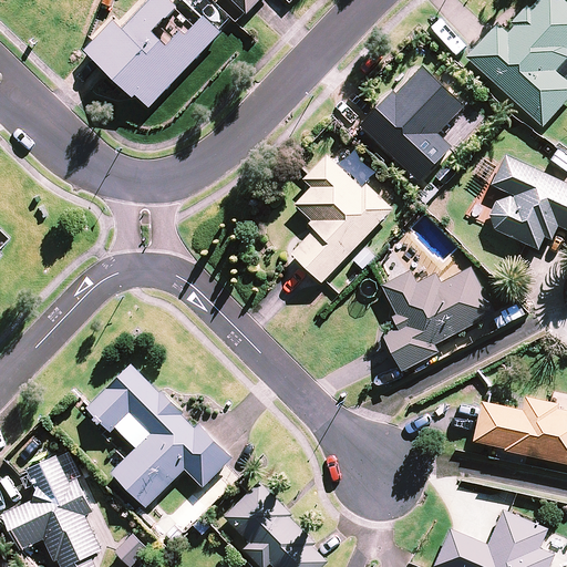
[(154,32),(176,9),(167,0),(148,0),(121,29),(113,22),(85,51),(146,110),(220,33),(204,18),(195,27),(187,35),(183,31),(168,47),(154,32)]
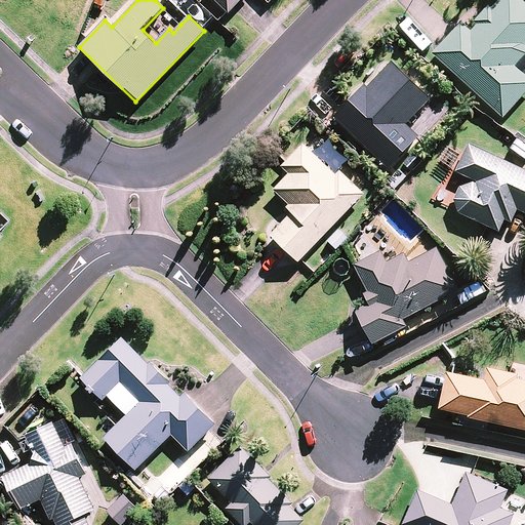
[(214,0),(229,12),(240,0),(214,0)]
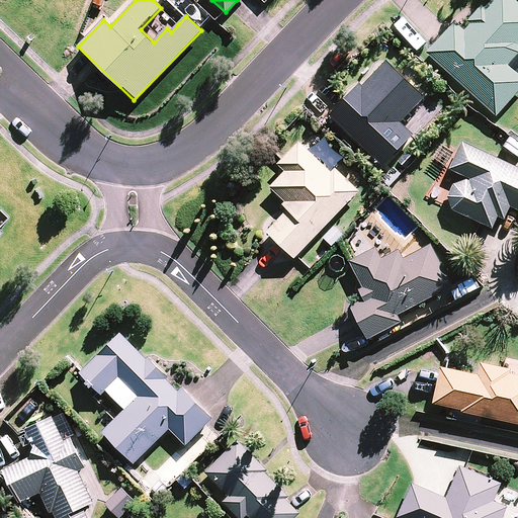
[(517,1),(516,0),(491,0),(486,6),(483,3),(466,21),(469,24),(464,29),(455,21),(427,53),(497,116),(517,92),(517,73),(509,65),(517,54),(517,1)]
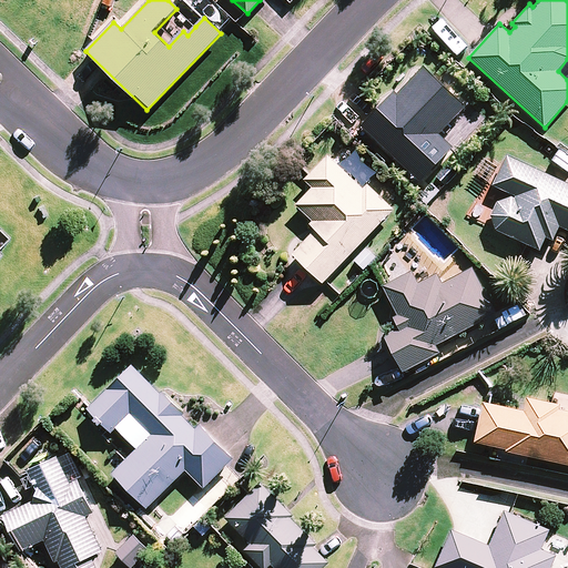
[(465,107),(422,66),(363,125),(421,182),(454,148),(438,133),(465,107)]
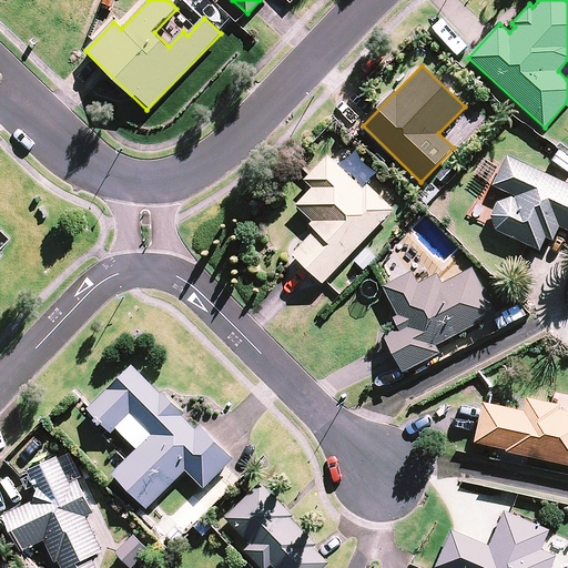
[(292,254),(323,284),(394,210),(367,184),(363,189),(328,154),(304,180),(312,188),(295,205),(312,221),(308,224),(315,231),(292,254)]
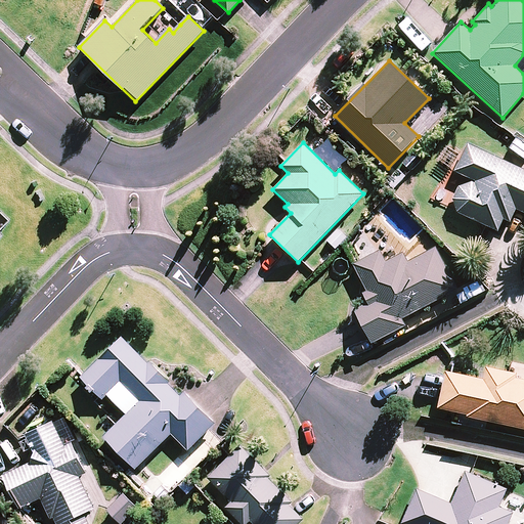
[(454,199),(457,212),(497,230),(504,218),(510,221),(516,209),(523,212),(523,170),(468,144),(455,171),(473,179),(471,183),(460,186),(454,199)]
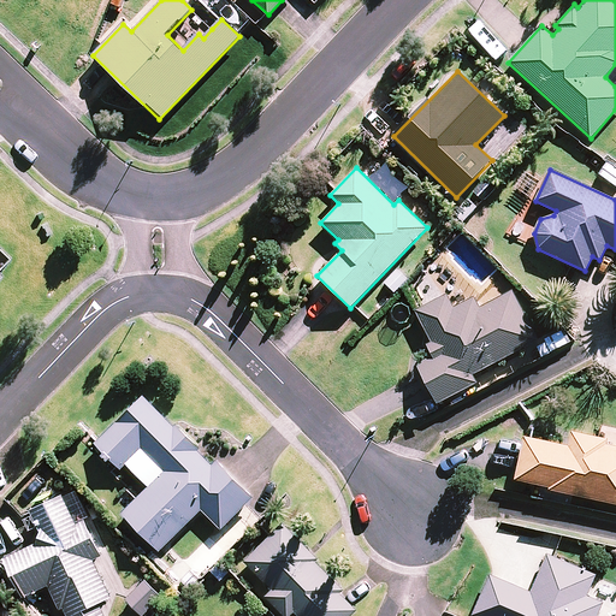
[(415,311),(432,341),(426,343),(433,355),(418,365),(438,403),(478,381),(474,375),(539,341),(513,290),(480,307),(474,296),(454,307),(446,294),(415,311)]
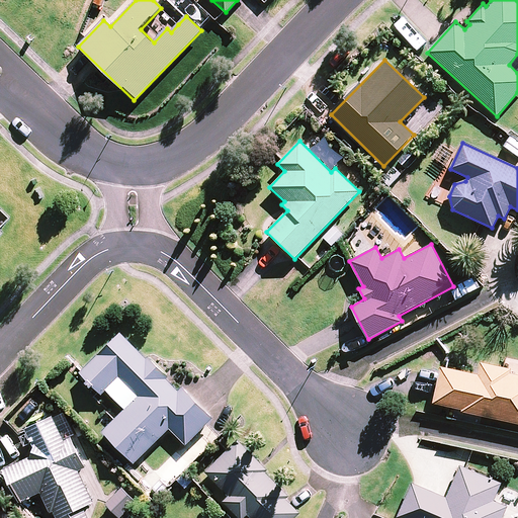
[(146,359),(120,333),(80,373),(101,395),(119,376),(139,397),(103,431),(135,463),(169,428),(186,445),(212,419),(183,389),(179,393),(165,378),(168,375),(149,356),(146,359)]
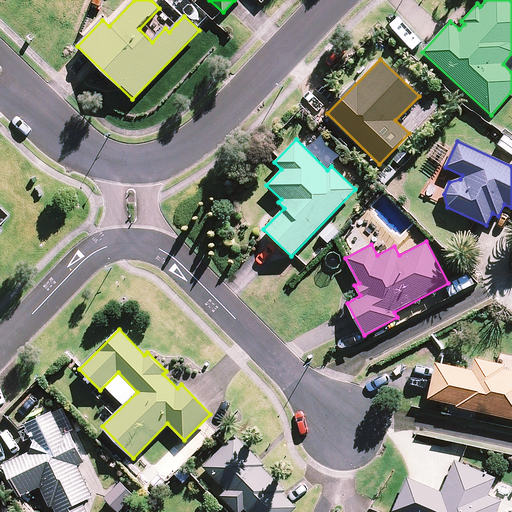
[(505,364),(476,358),(473,371),(435,363),(427,398),(457,405),(456,407),(511,419),(511,370),(504,368),(505,364)]
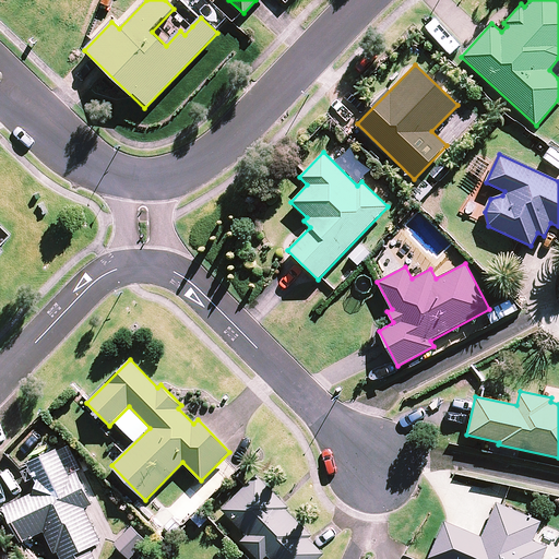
[(21,542),(43,532),(54,554),(58,552),(60,558),(95,558),(91,548),(102,543),(85,509),(94,504),(78,471),(69,475),(56,449),(27,463),(37,483),(34,492),(3,507),(21,542)]
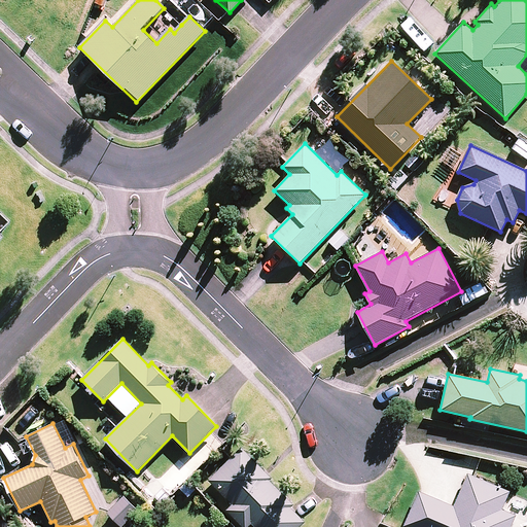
[(243,447),(209,480),(233,504),(227,510),(244,526),(248,526),(252,524),(254,526),(301,526),(307,522),(292,507),(294,504),(271,480),(273,478),(243,447)]
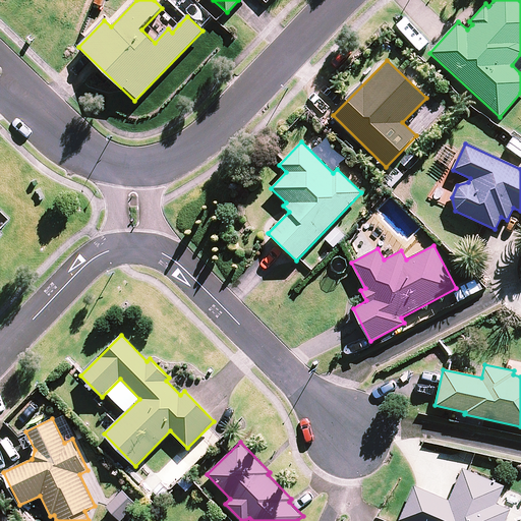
[(414,485),(400,520),(401,520),(505,520),(511,509),(498,504),(505,485),(463,468),(449,500),(414,485)]
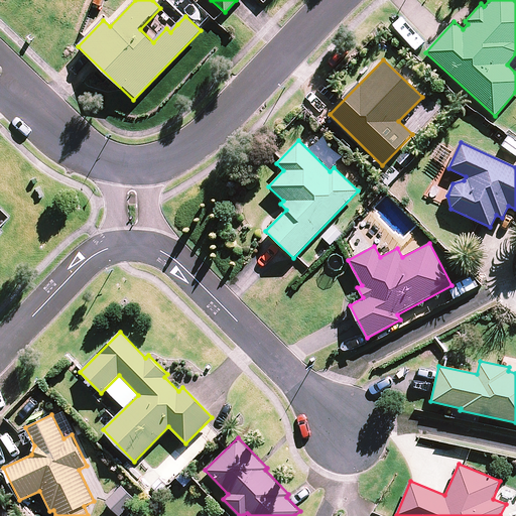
[(136,500),(122,486),(106,502),(120,515),(136,500)]
